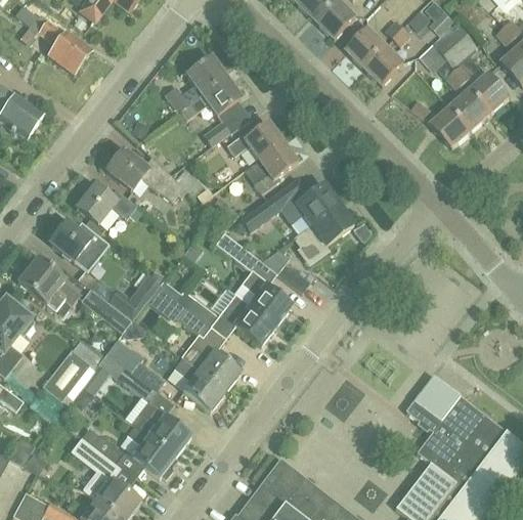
[(41,0),(61,11),(68,1),(66,0),(41,0)]
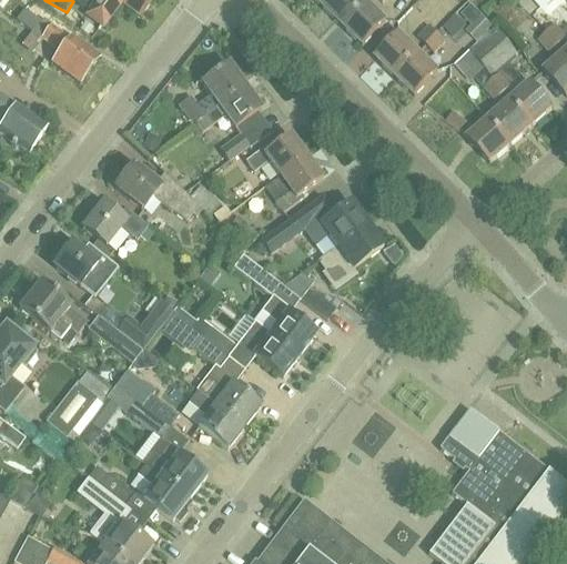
[(120,0),(94,0),(85,12),(101,24),(120,0)]
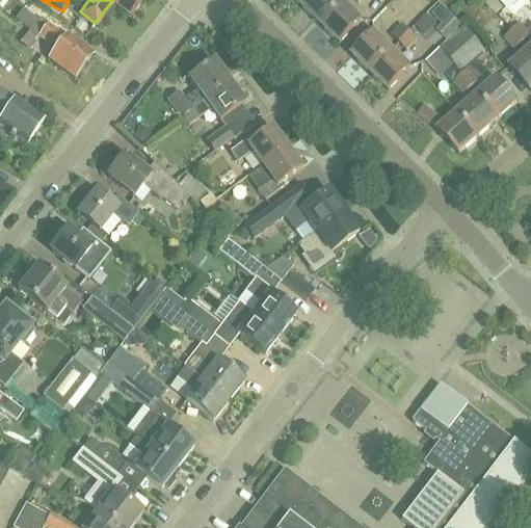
[(112,0),(131,14),(140,0),(112,0)]
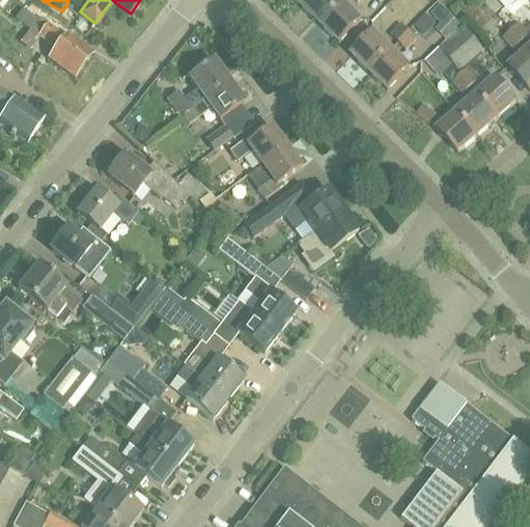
[(303,0),(300,3),(318,21),(338,0),(303,0)]
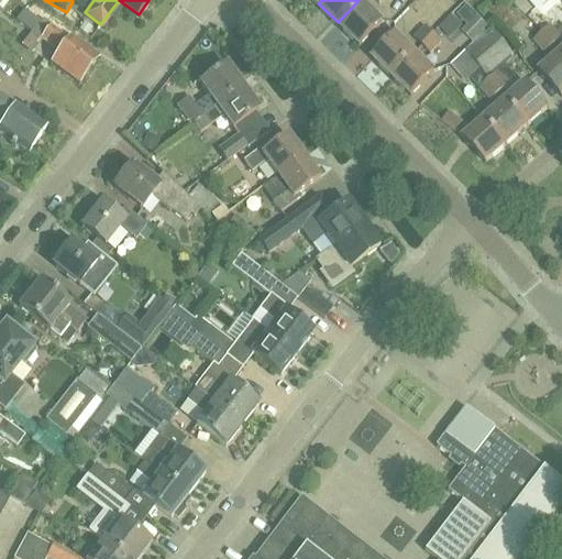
[(381,18),(363,0),(359,0),(338,22),(357,42),(381,18)]
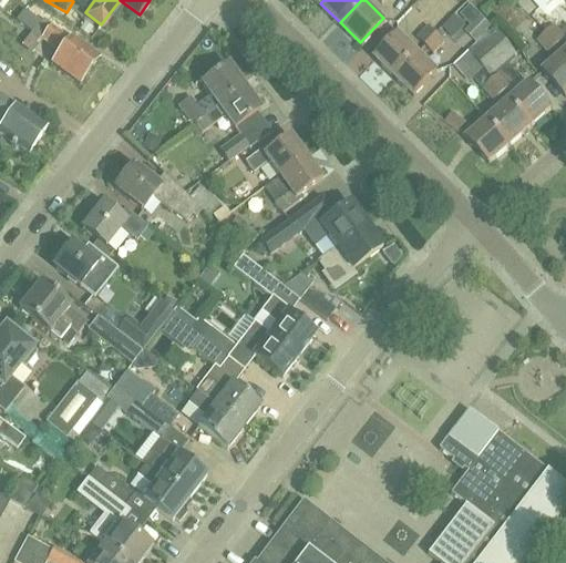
[(460,12),(470,22),(463,29),(475,39),(491,23),(480,13),(480,12),(470,2),(460,12)]
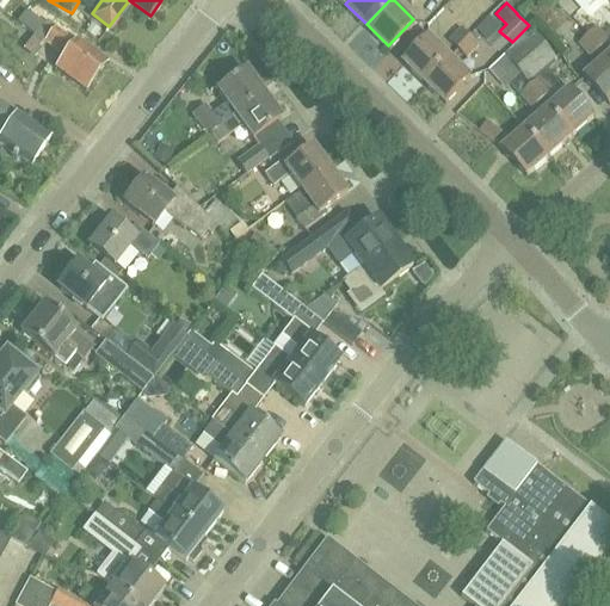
[(37,51),(45,39),(60,50),(51,62),(85,86),(105,57),(73,33),(72,36),(54,24),(54,23),(47,17),(43,20),(25,7),(16,19),(32,32),(23,47),(38,59),(42,55),(37,51)]
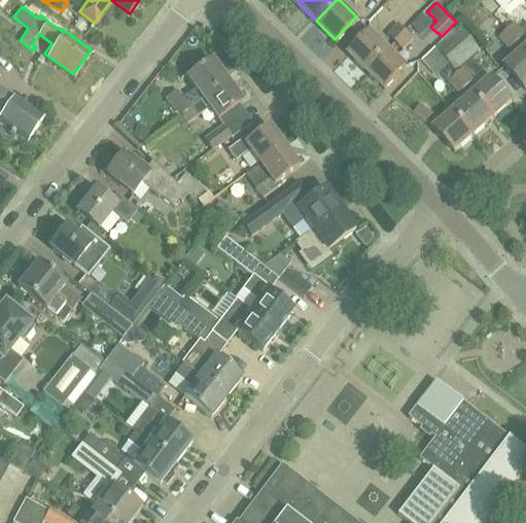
[(392,39),(404,28),(397,22),(386,32),(392,39)]
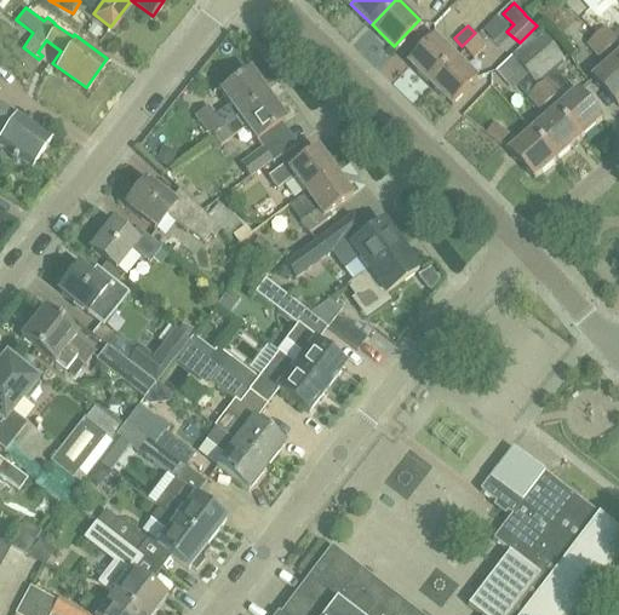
[(606,26),(596,33),(609,47),(618,39),(606,26)]
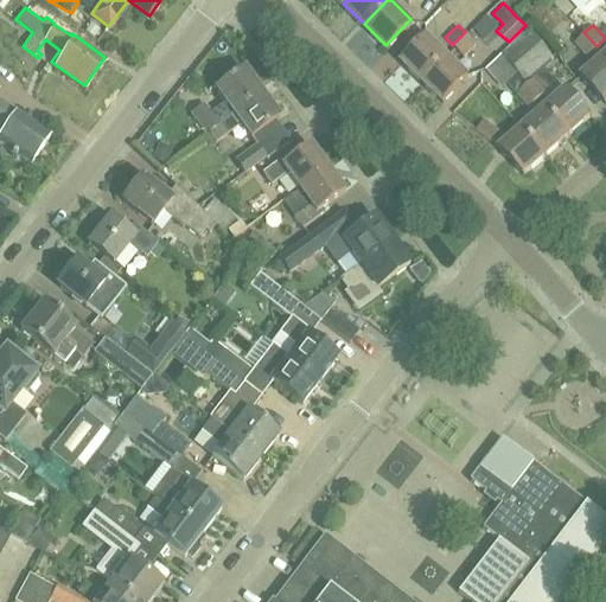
[(528,29),(501,52),(517,71),(524,79),(542,64),(552,56),(528,29)]
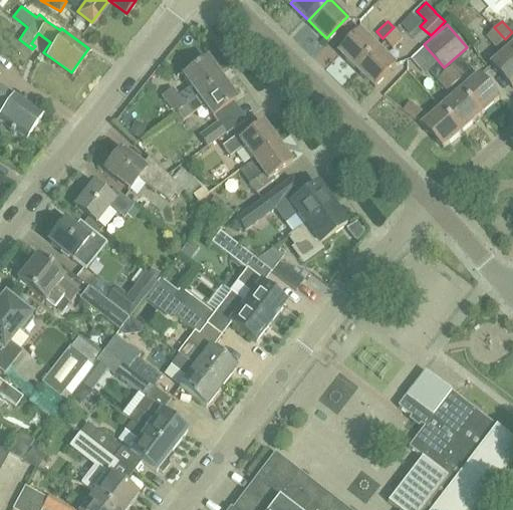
[(355,67),(377,44),(358,27),(337,50),(355,67)]
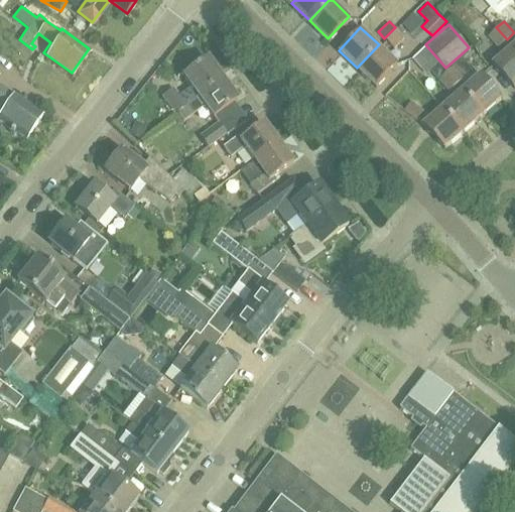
[(395,27),(384,38),(392,45),(403,34),(395,27)]
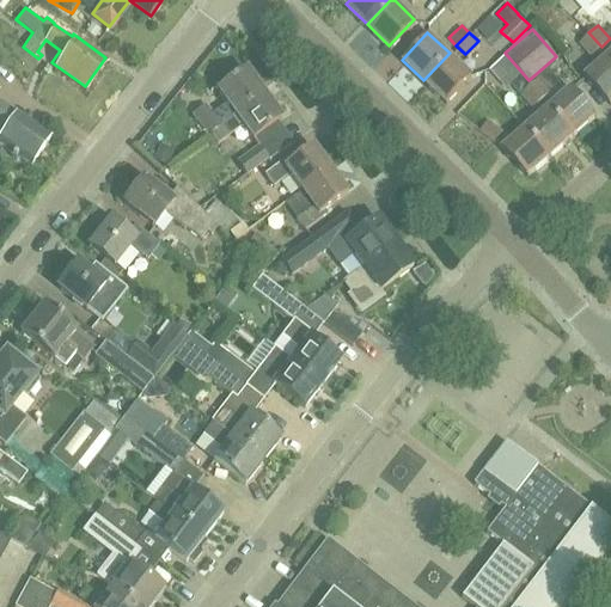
[(591,55),(602,47),(588,32),(579,42),(591,55)]
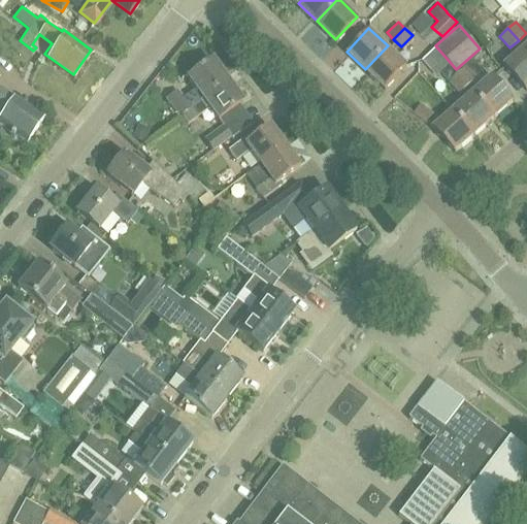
[(406,63),(388,45),(365,69),(384,87),(406,63)]
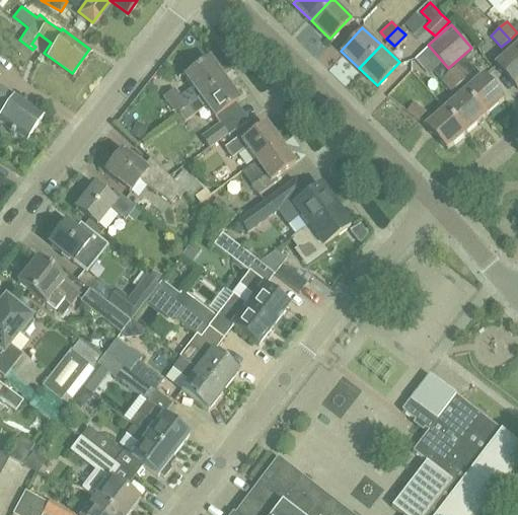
[(442,61),(428,45),(415,57),(428,73),(442,61)]
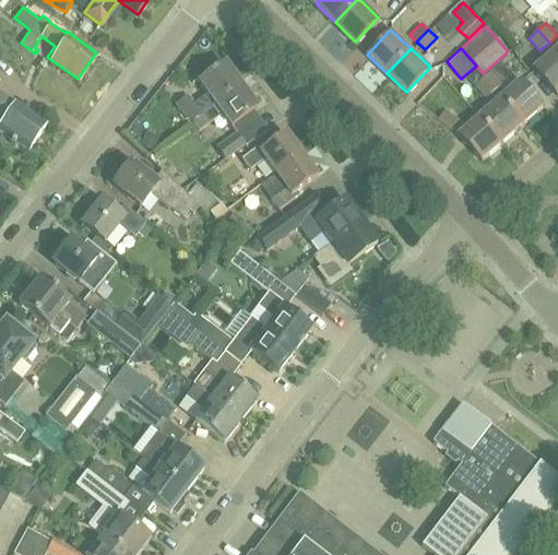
[(557,91),(557,52),(555,48),(534,67),(557,92),(557,91)]
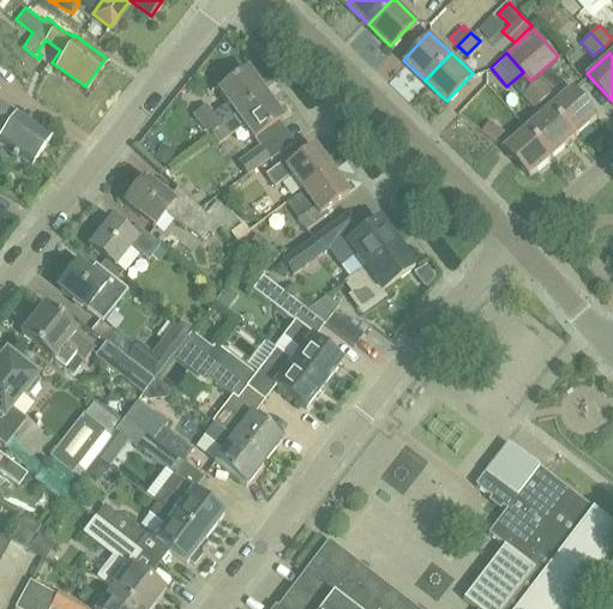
[(235,113),(262,92),(245,68),(217,88),(235,113)]
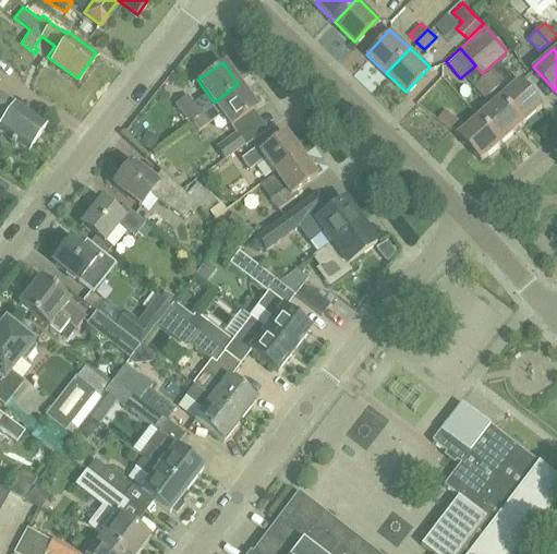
[(489,71),(483,77),(491,87),(498,81),(489,71)]
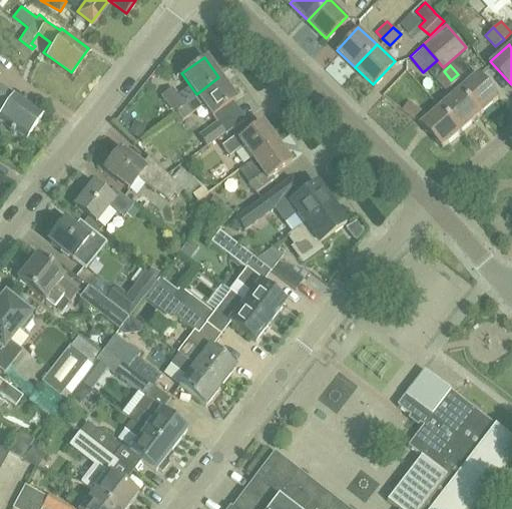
[(444,71),(436,78),(443,87),(451,80),(444,71)]
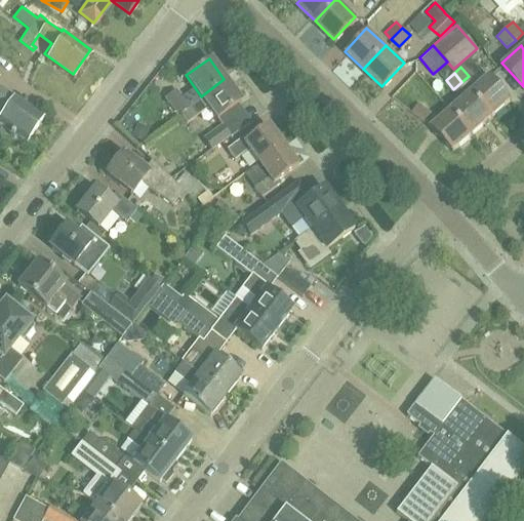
[(489,74),(478,83),(470,90),(491,115),(511,97),(489,74)]
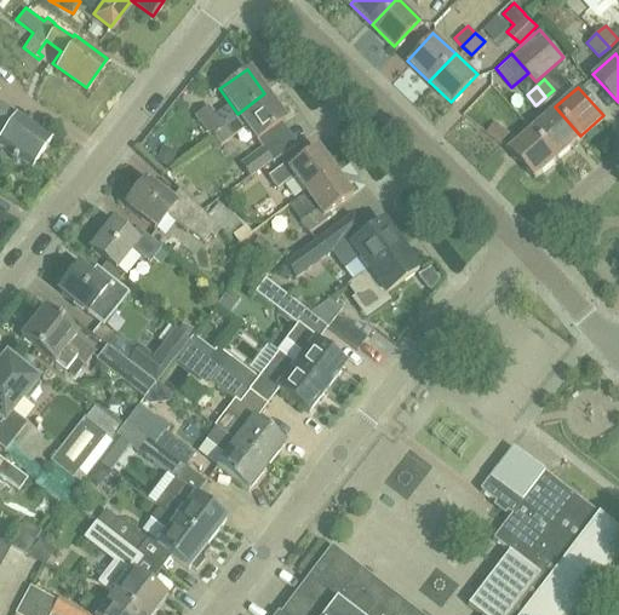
[(264,93),(238,114),(239,115),(245,125),(254,138),(282,118),(264,93)]
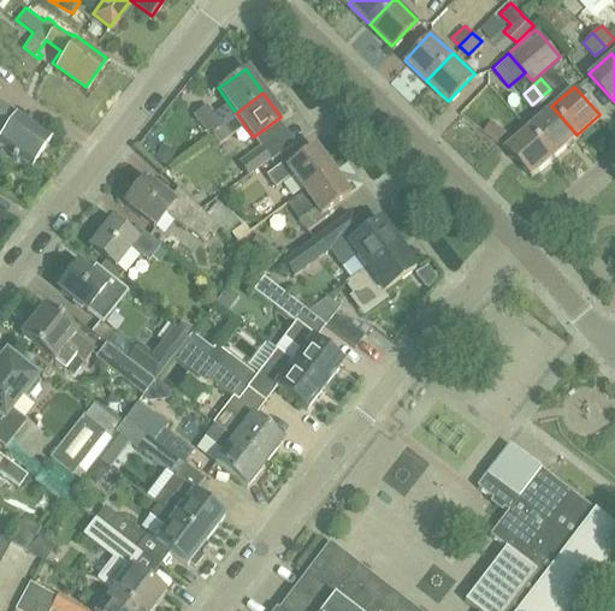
[(0,130),(3,131),(0,135),(0,143),(30,165),(52,134),(17,111),(16,112),(0,101),(0,130)]
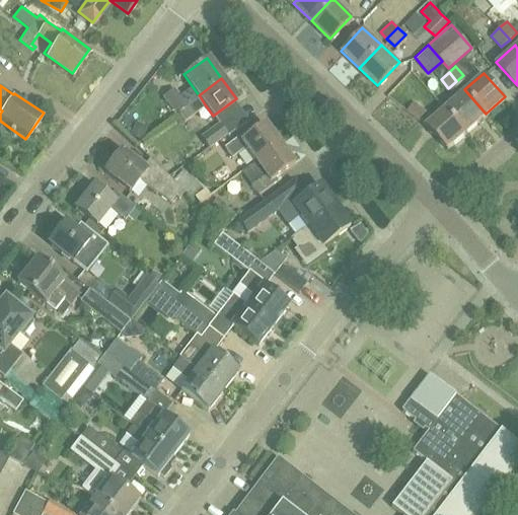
[(177,111),(187,104),(173,86),(161,94),(174,113),(177,111)]
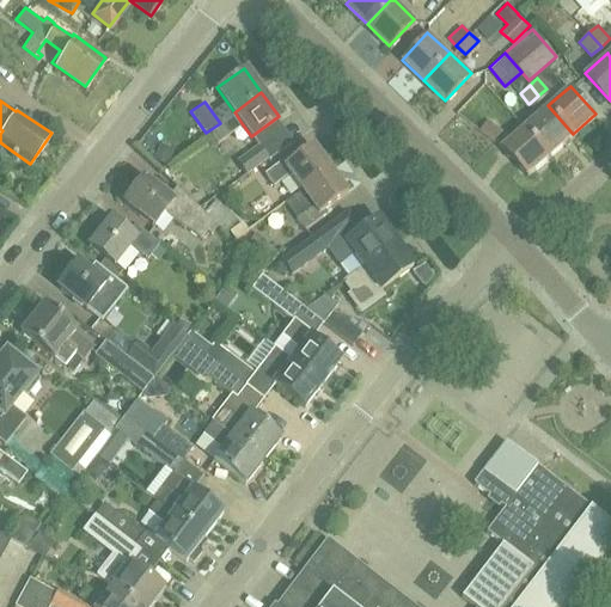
[(496,143),(505,132),(488,118),(487,120),(472,109),(464,103),(456,111),(466,118),(480,129),(478,130),(496,143)]
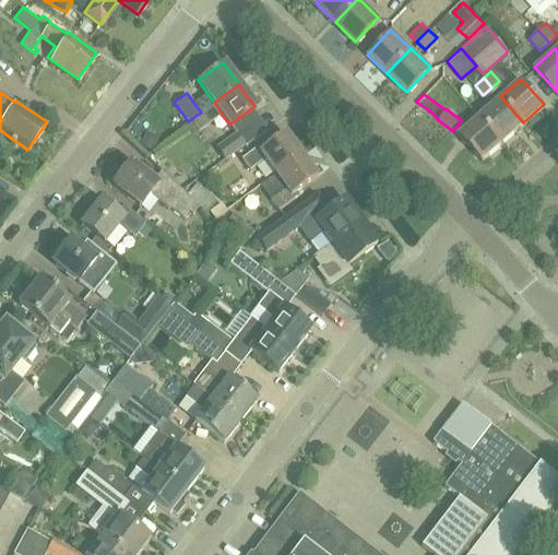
[(500,96),(479,115),(502,140),(523,122),(500,96)]
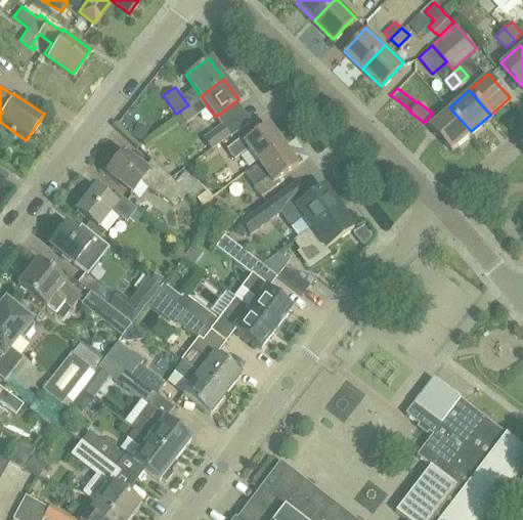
[(202,97),(188,105),(179,112),(181,115),(176,118),(180,124),(207,105),(202,97)]
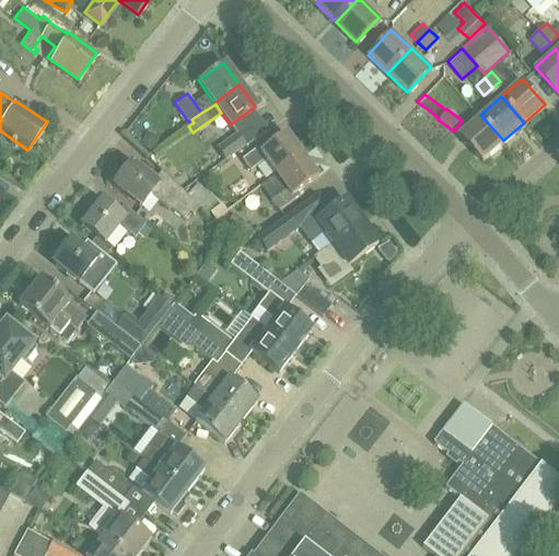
[(503,140),(480,115),(459,134),(482,159),(503,140)]
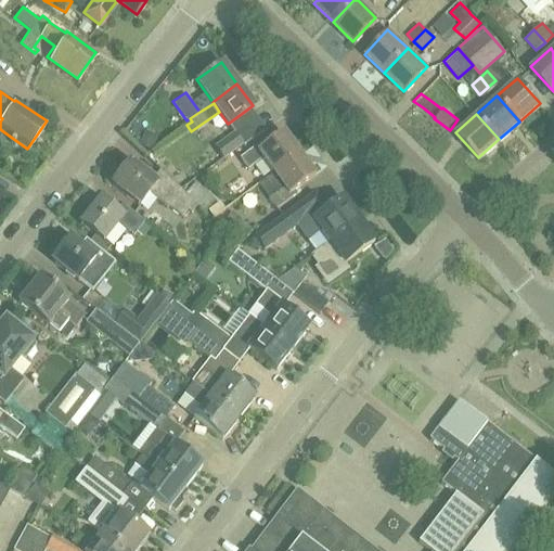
[(142,119),(136,133),(152,141),(158,127),(142,119)]
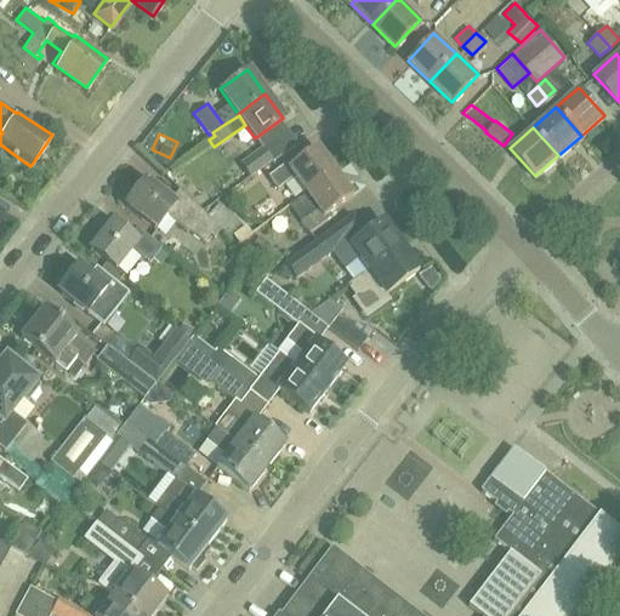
[(249,176),(272,159),(261,144),(238,161),(249,176)]
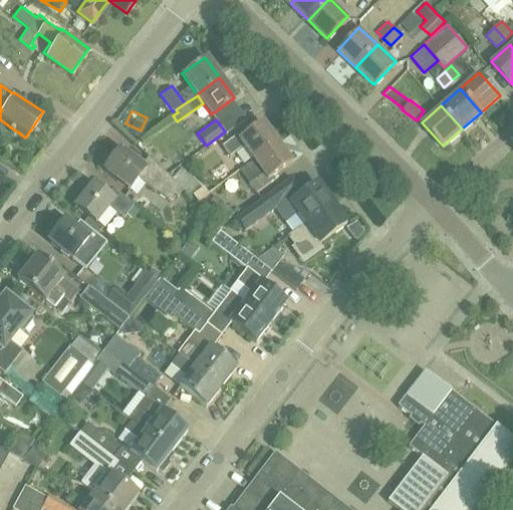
[(252,158),(276,141),(261,119),(242,134),(239,130),(221,143),(228,154),(242,144),(252,158)]
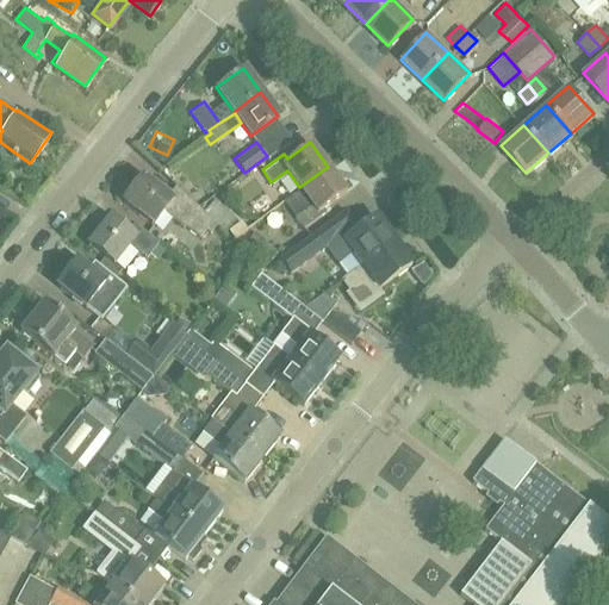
[(328,167),(299,187),(287,197),(298,211),(294,213),(304,226),(325,211),(322,206),(345,191),(328,167)]
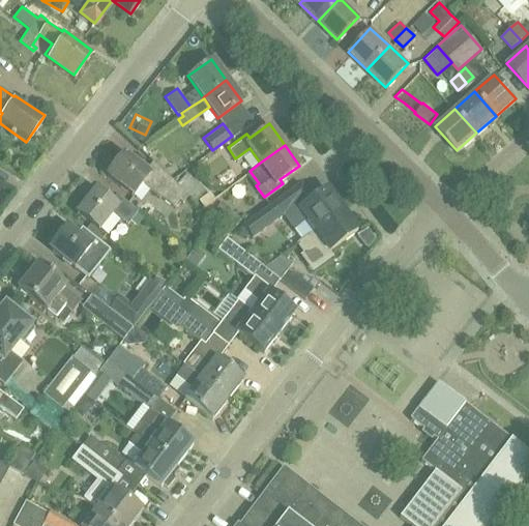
[(184,191),(172,179),(151,159),(145,168),(123,150),(105,174),(131,195),(142,182),(158,196),(159,195),(173,205),(184,191)]
